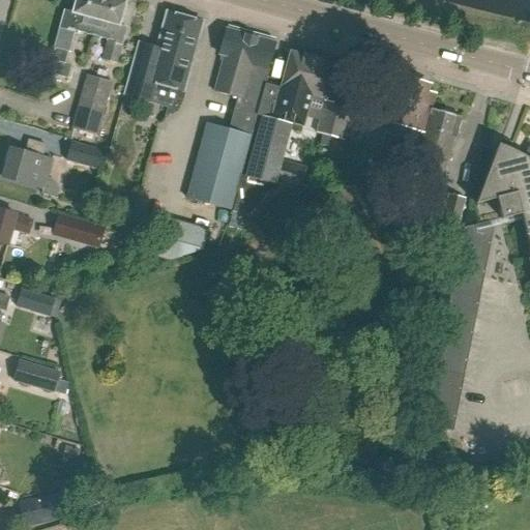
[(64,11),(54,49),(55,49),(52,61),(64,64),(67,52),(68,53),(74,32),(95,37),(99,22),(99,16),(96,15),(100,0),(64,0),(64,4),(74,6),(71,13),(64,11)]
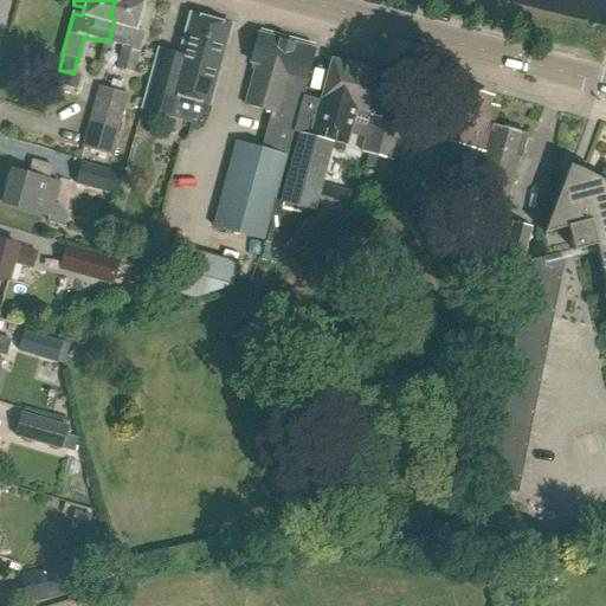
[(109,43),(123,47),(117,69),(133,73),(137,52),(139,53),(144,32),(135,30),(142,4),(129,0),(115,0),(110,17),(114,18),(114,25),(109,43)]
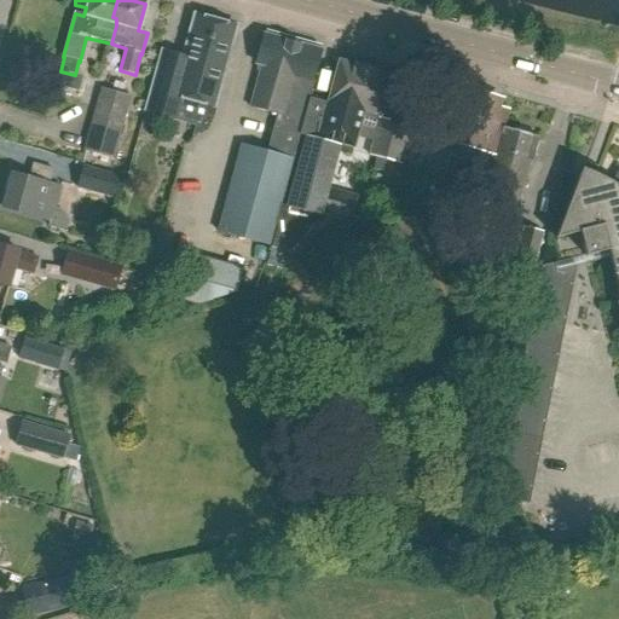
[(180,58),(161,52),(151,90),(146,106),(179,115),(184,98),(196,102),(214,106),(235,29),(195,17),(183,58),(180,58)]
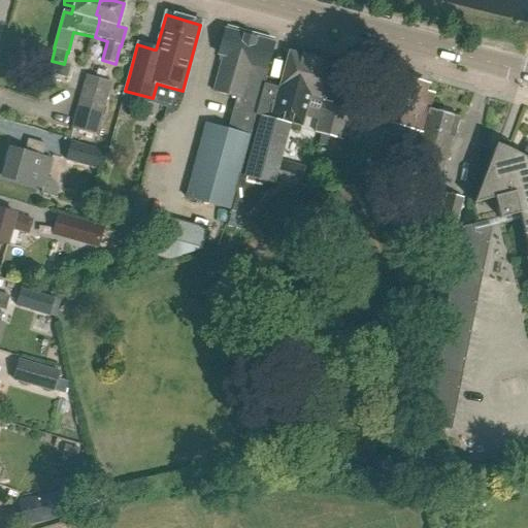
[(252,38),(224,30),(217,55),(222,56),(212,92),(235,98),(252,38)]
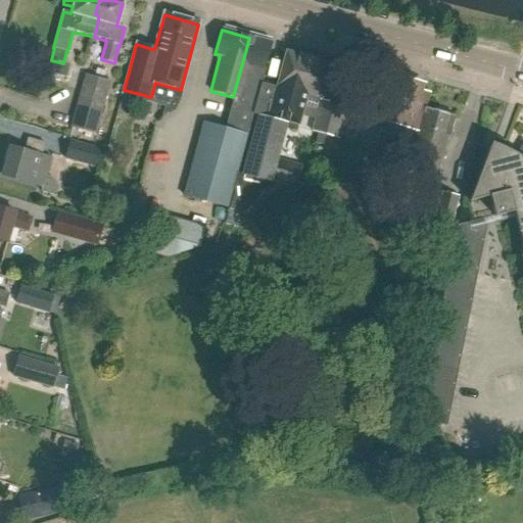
[(271,43),(249,38),(233,97),(234,97),(225,129),(224,129),(204,201),(226,207),(231,190),(235,174),(271,43)]
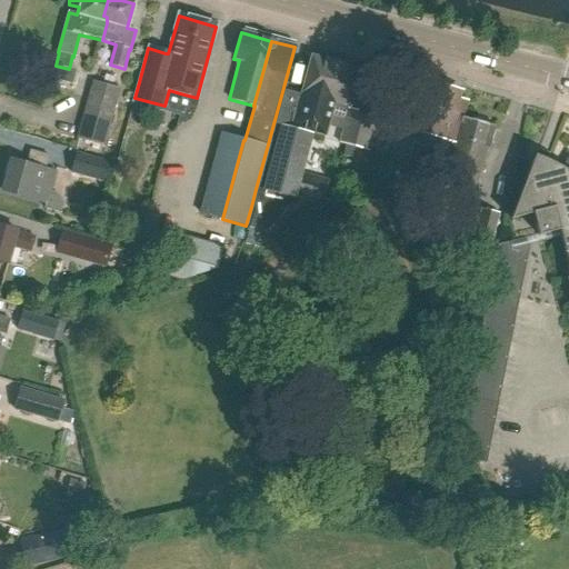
[(359,70),(311,57),(291,129),(279,126),(262,190),(298,200),(299,201),(320,207),(328,180),(305,173),(313,142),(326,146),(337,103),(348,107),(359,70)]
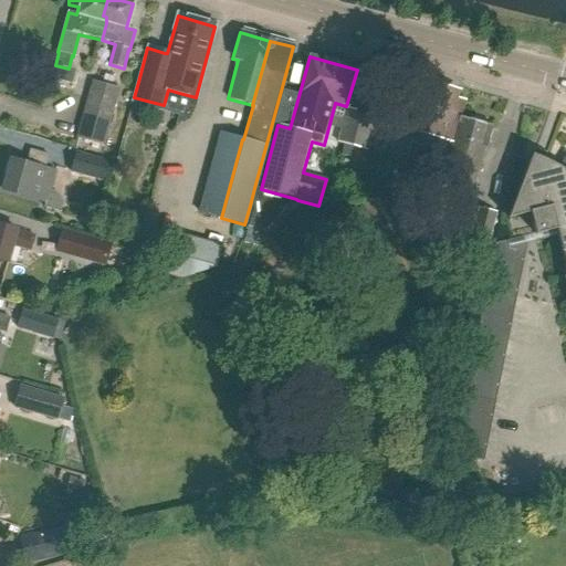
[(104,145),(121,90),(92,81),(77,137),(104,145)]
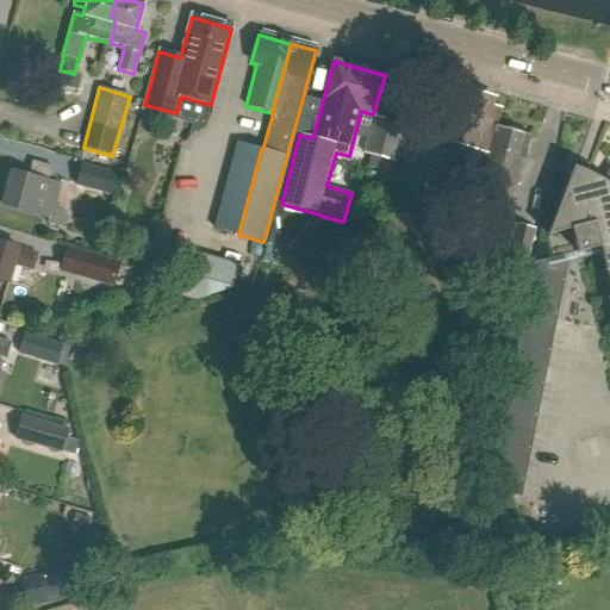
[(496,131),(495,131),(496,126),(499,111),(484,106),(486,97),(461,91),(459,99),(441,94),(430,137),(447,142),(437,176),(470,185),(479,150),(487,153),(491,142),(492,143),(496,131)]
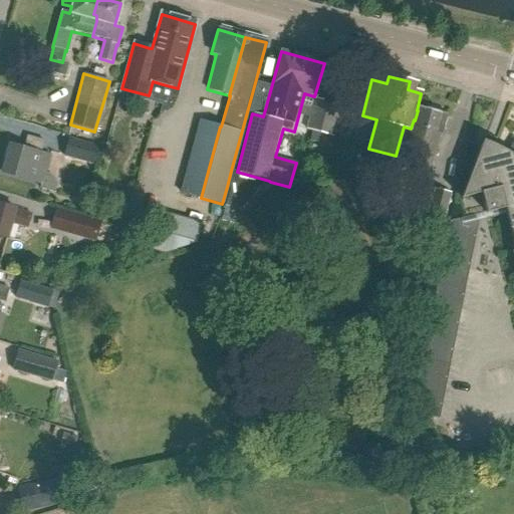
[(153,81),(148,99),(163,103),(162,110),(163,110),(165,110),(167,109),(169,109),(170,108),(171,106),(173,105),(174,103),(178,88),(163,84),(153,81)]
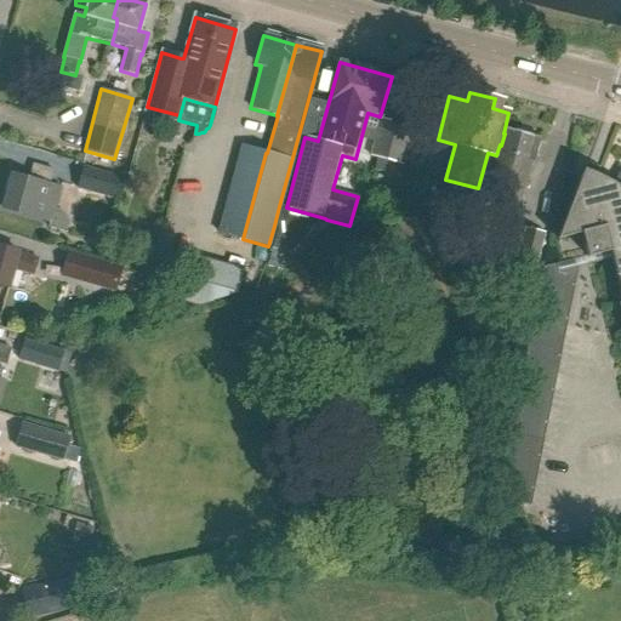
[(416,109),(388,102),(383,120),(380,120),(370,158),(400,165),(416,109)]
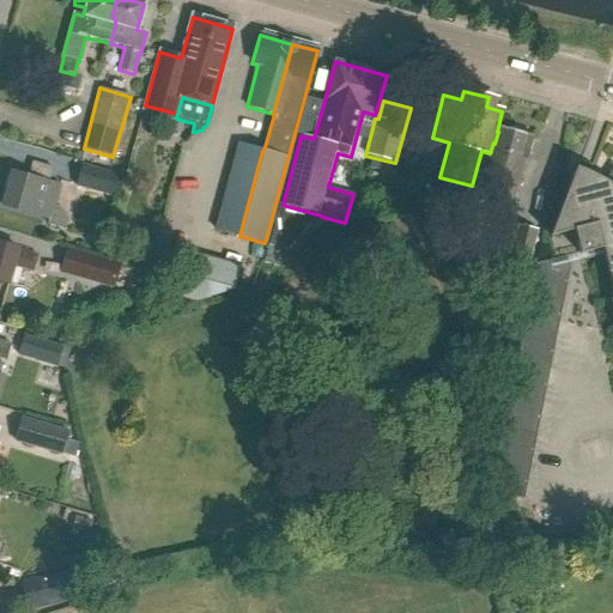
[(486,158),(475,201),(509,211),(522,159),(526,161),(533,137),(498,127),(497,132),(498,132),(495,144),(493,143),(490,153),(489,158),(486,158)]
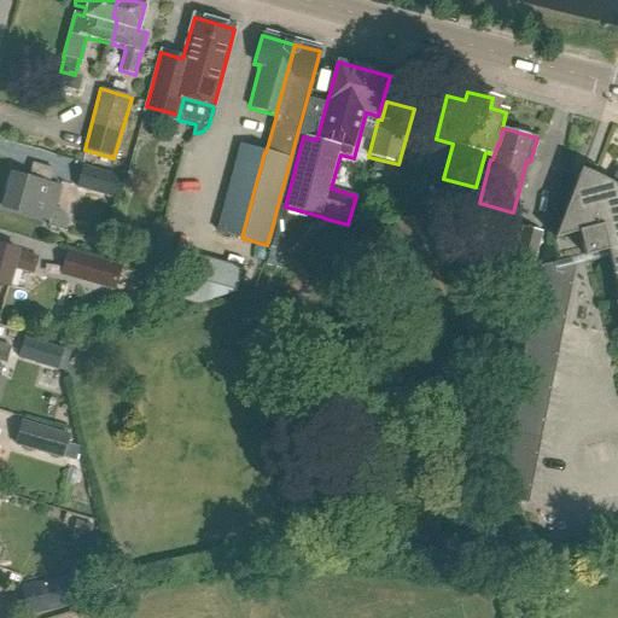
[(239,145),(216,232),(242,238),(264,152),(239,145)]
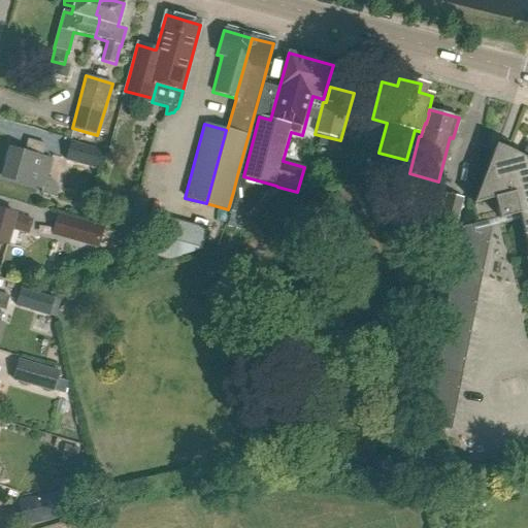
[(2,177),(27,184),(42,188),(41,193),(56,197),(59,189),(54,179),(46,177),(52,160),(41,158),(45,145),(28,140),(25,153),(10,149),(2,177)]
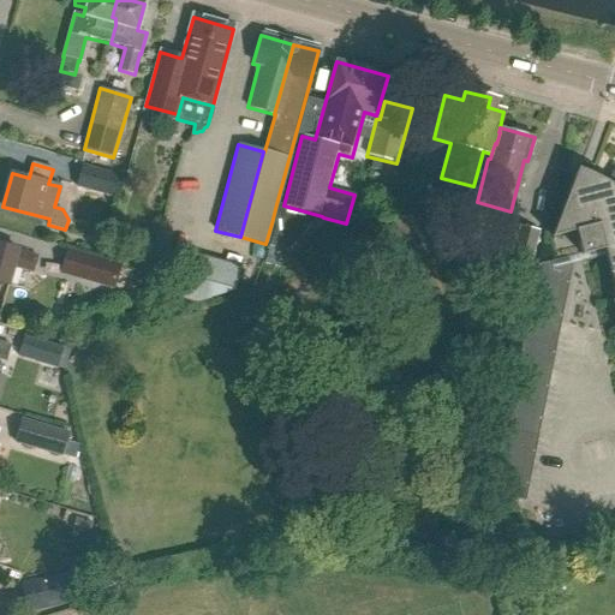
[(78,186),(114,197),(120,174),(85,165),(78,186)]
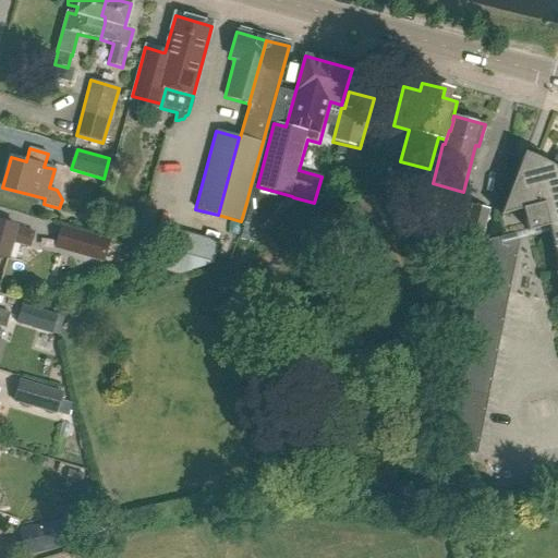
[(557,158),(553,167),(550,165),(548,164),(545,162),(543,161),(541,159),(537,158),(536,158),(534,157),(532,156),(530,155),(528,154),(526,154),(524,153),(522,158),(500,215),(500,216),(501,215),(508,214),(522,210),(526,229),(528,231),(548,227),(549,232),(549,233),(557,265),(557,158)]
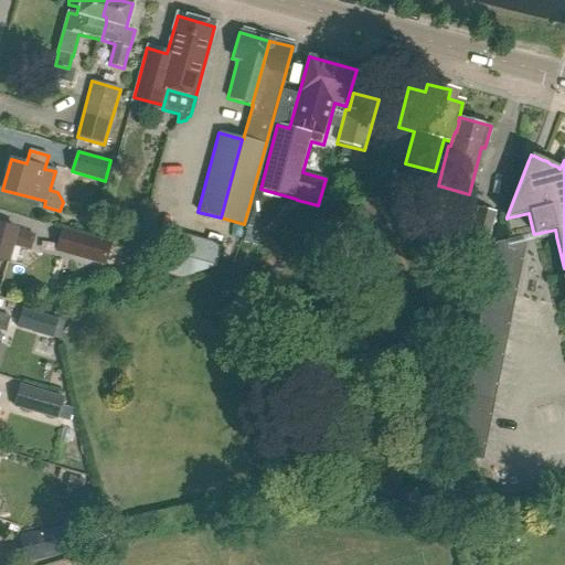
[(253,205),(247,225),(265,230),(297,200),(296,199),(260,189),(254,188),(249,205),(253,205)]
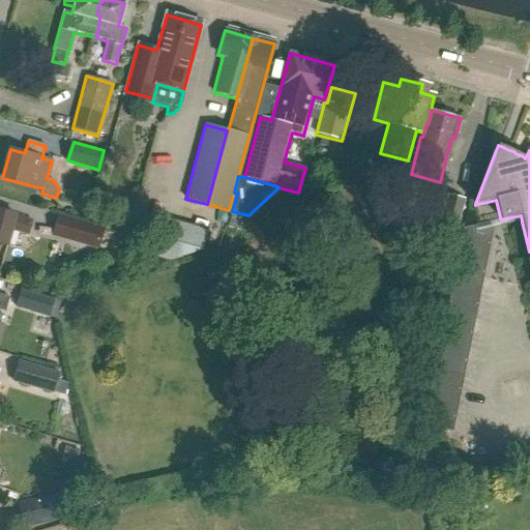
[(450,195),(439,233),(455,238),(467,199),(450,195)]
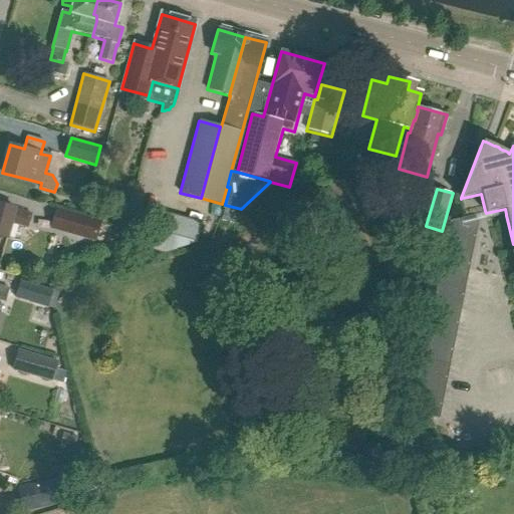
[(127,213),(139,215),(144,196),(133,193),(127,213)]
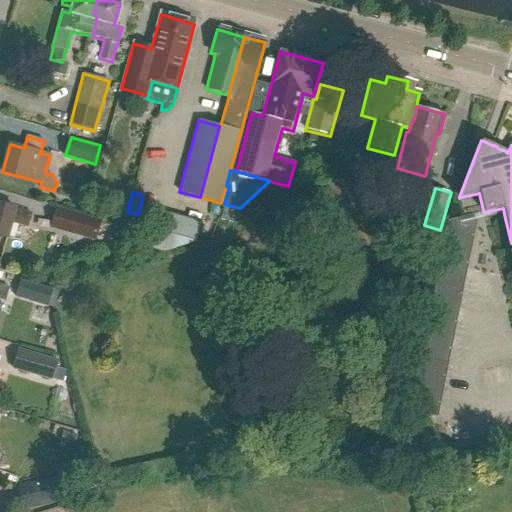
[(26,226),(30,213),(14,208),(15,207),(0,203),(0,234),(6,237),(11,221),(26,226)]
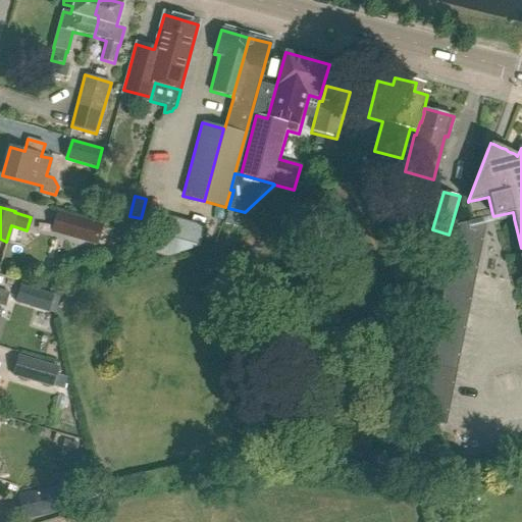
[(53,232),(100,245),(105,223),(58,211),(53,232)]
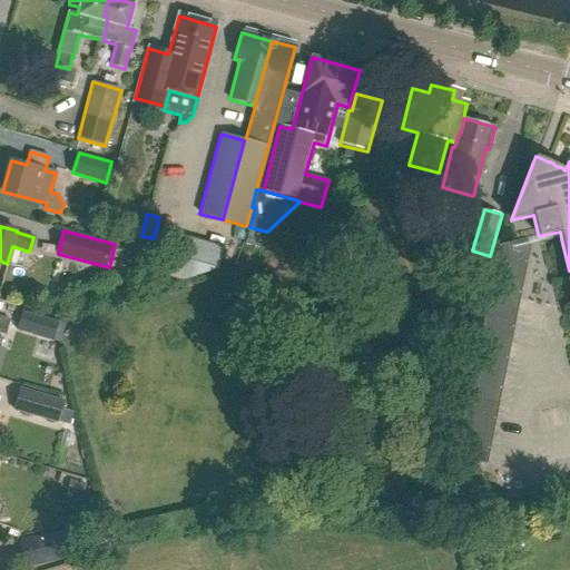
[(182,237),(170,277),(186,282),(219,272),(225,249),(182,237)]
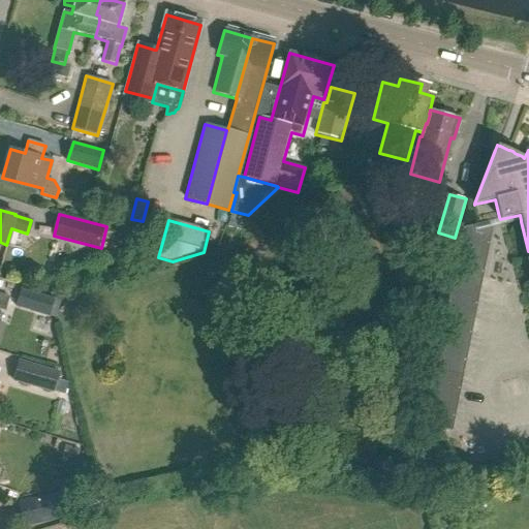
[(452,432),(463,376),(492,226),(474,230),(475,225),(462,228),(434,370),(435,370),(424,426),(452,432)]
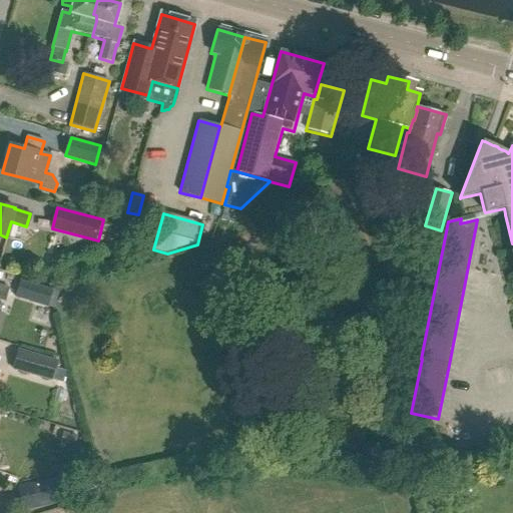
[(15,297),(48,307),(53,290),(20,280),(15,297)]
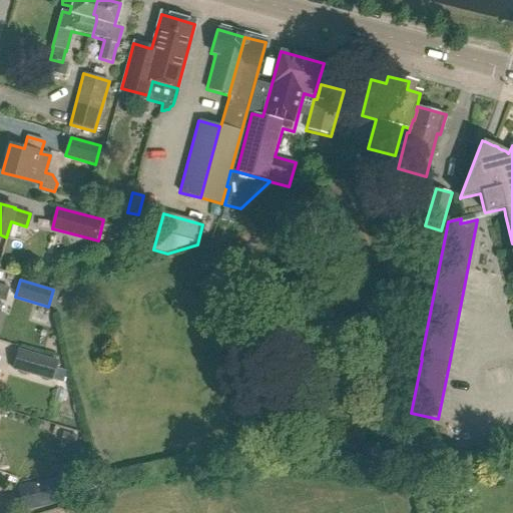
[(0,322),(2,316),(0,315),(0,300),(5,302),(9,289),(0,286),(0,322)]
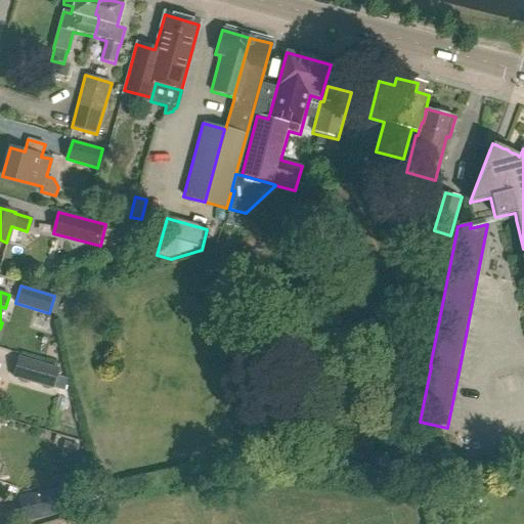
[(14,377),(55,389),(55,388),(67,391),(70,378),(59,375),(61,368),(20,356),(14,377)]
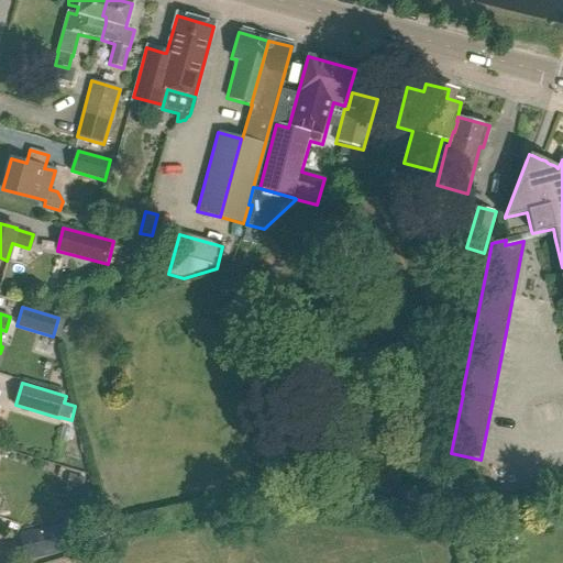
[(20,534),(26,560),(68,550),(63,525),(20,534)]
